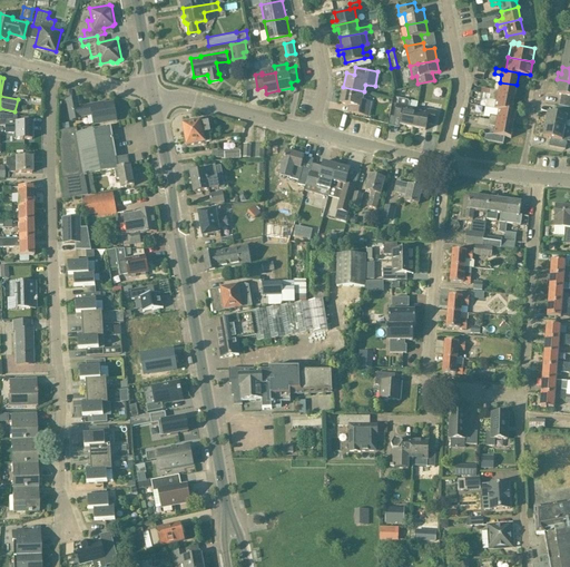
[(558,93),(561,93),(559,104),(569,106),(569,81),(557,79),(556,85),(559,85),(558,93)]
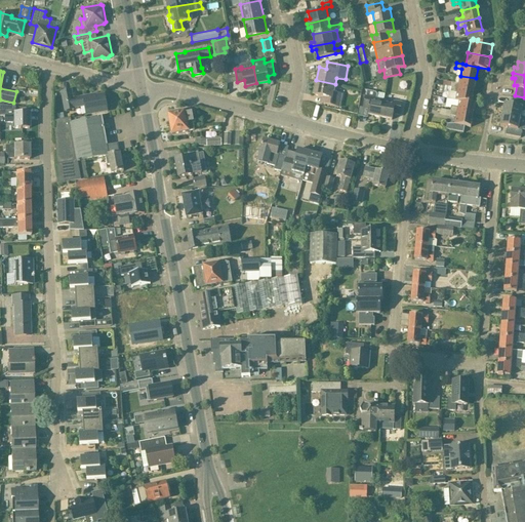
[(460,76),(459,82),(444,79),(443,83),(445,84),(474,89),(476,78),(460,76)]
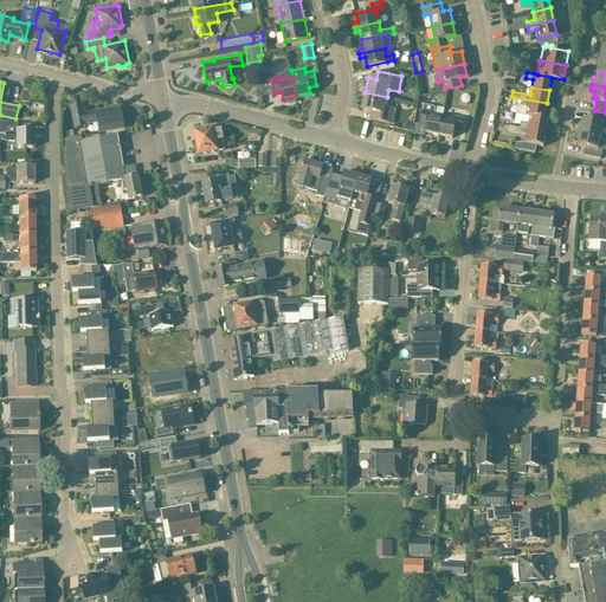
[(395,107),(386,105),(387,97),(365,92),(362,109),(371,110),(369,118),(392,122),(395,107)]
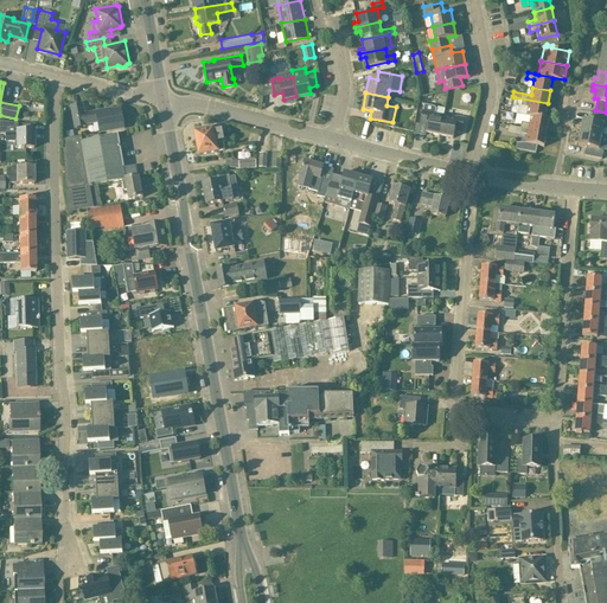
[(529,106),(528,114),(549,119),(549,117),(545,117),(548,103),(515,97),(513,103),(529,106)]
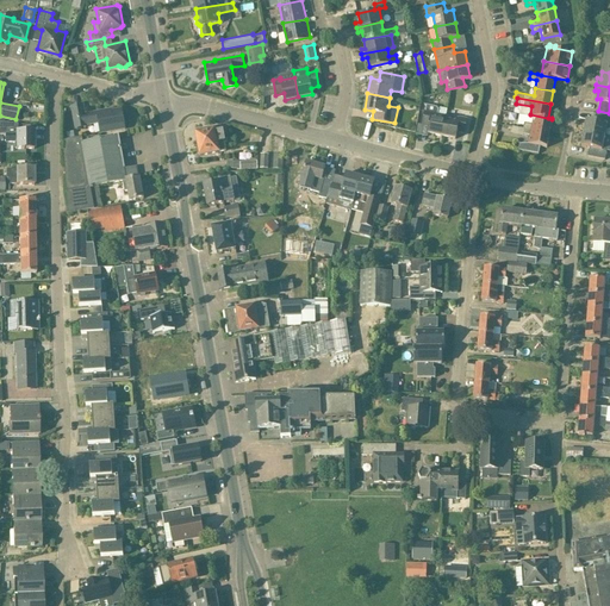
[(111,107),(98,110),(97,110),(86,111),(83,101),(70,104),(75,127),(88,125),(87,124),(99,122),(101,131),(125,127),(122,107),(111,108),(111,107)]
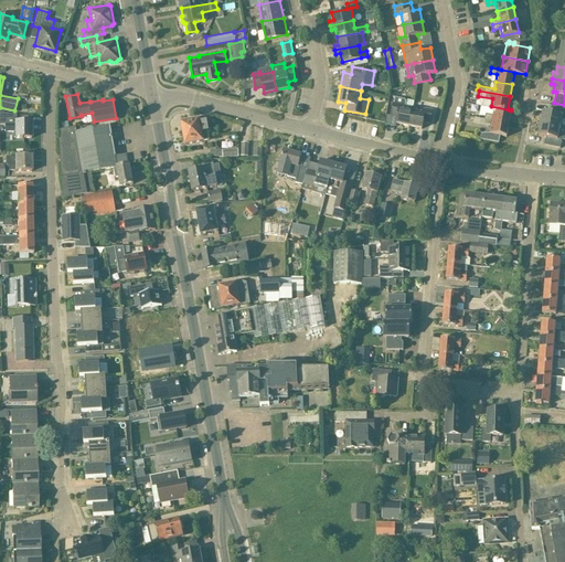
[(409,125),(414,106),(413,106),(414,99),(408,98),(406,99),(404,97),(395,96),(392,114),(398,116),(397,122),(409,125)]
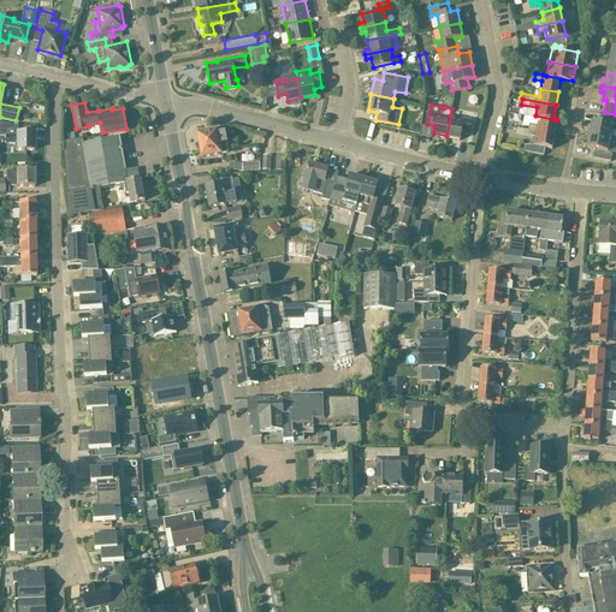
[(588,118),(592,119),(590,132),(610,136),(612,123),(615,123),(615,114),(604,112),(604,113),(591,110),(588,118)]
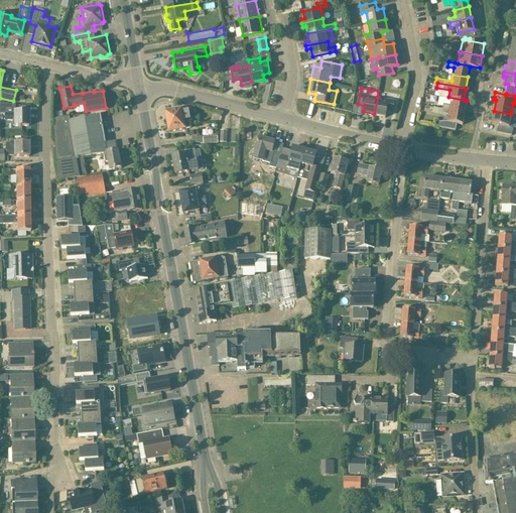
[(388,97),(388,99),(378,97),(374,114),(386,116),(387,111),(393,112),(395,99),(388,97)]
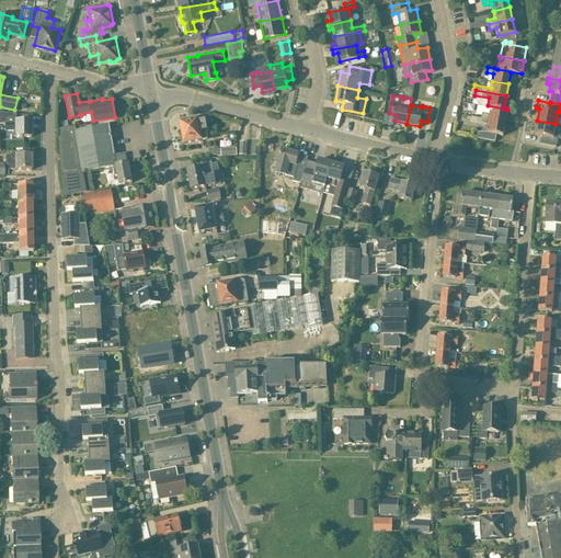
[(491,106),(490,113),(480,111),(479,116),(482,117),(505,122),(507,110),(488,105),(487,105),(491,106)]
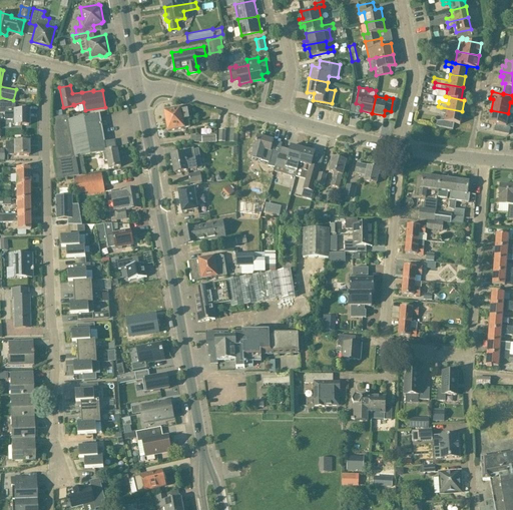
[(12,124),(13,124),(29,123),(28,109),(15,109),(15,102),(0,100),(0,111),(4,111),(4,118),(12,118),(12,124)]
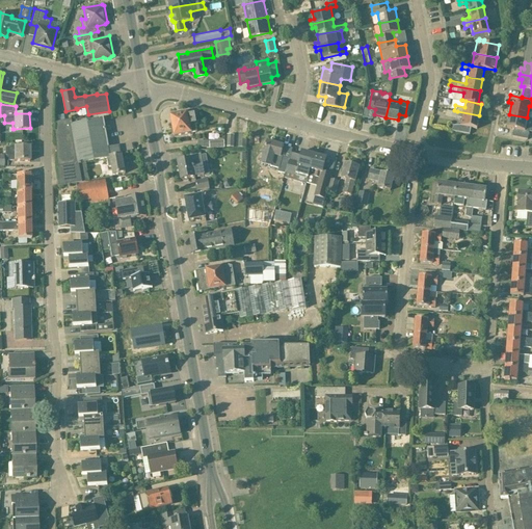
[(197,130),(195,122),(194,112),(188,114),(187,111),(170,114),(174,128),(171,129),(173,132),(175,133),(175,134),(197,130)]
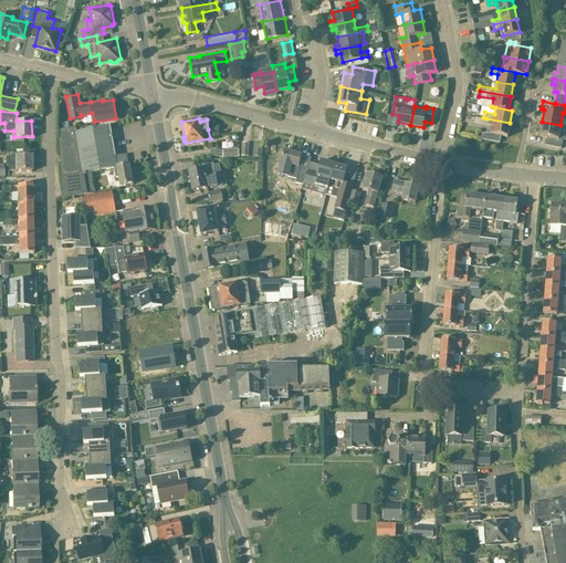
[(499,142),(501,134),(507,135),(510,123),(486,118),(485,123),(492,124),(491,132),(482,132),(482,137),(499,142)]
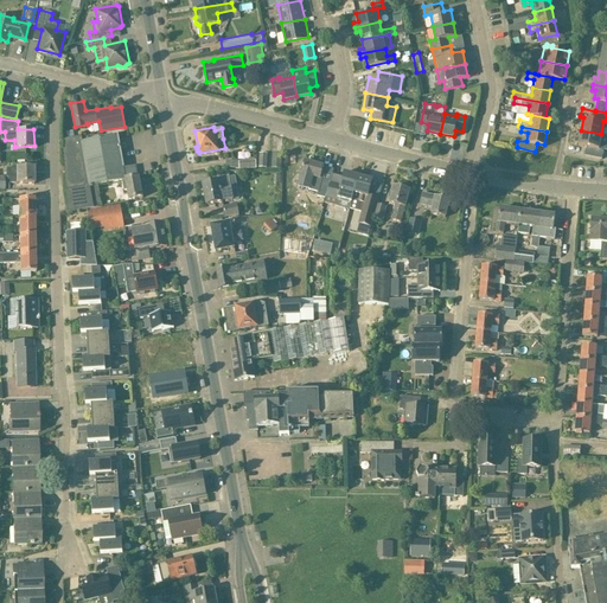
[(606,147),(606,134),(601,134),(581,130),(579,143),(587,145),(585,154),(602,156),(604,148),(606,148),(606,147)]
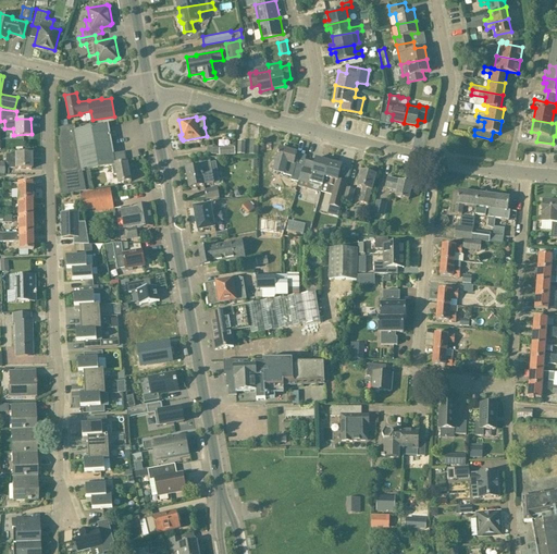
[(89,169),(112,164),(112,163),(126,161),(125,150),(114,152),(109,122),(82,126),(81,122),(58,126),(61,193),(81,189),(94,188),(89,169)]
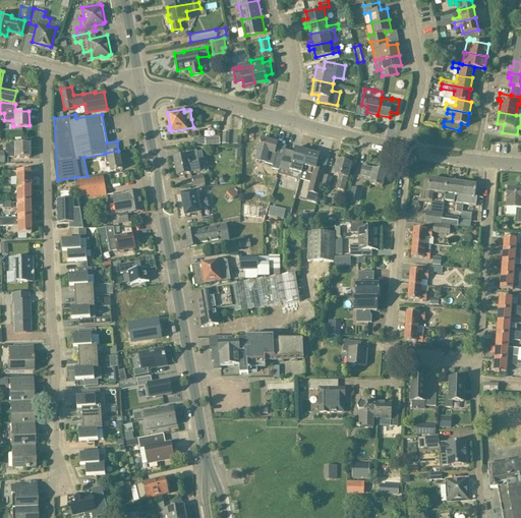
[(242,130),(234,130),(233,142),(241,144),(242,130)]
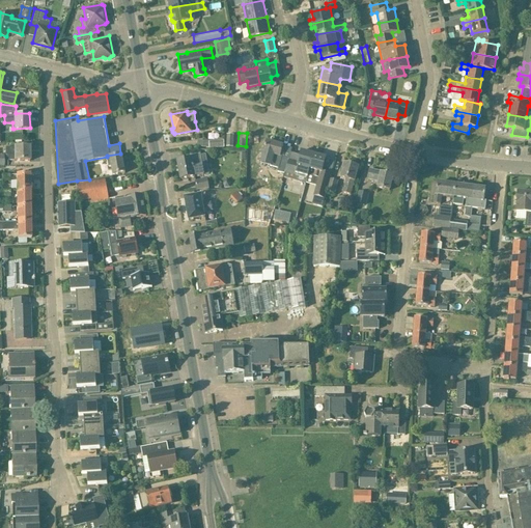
[(263,150),(260,162),(278,166),(277,170),(285,172),(289,157),(280,154),(283,144),(283,143),(274,141),(274,139),(269,138),(269,139),(267,139),(263,150)]
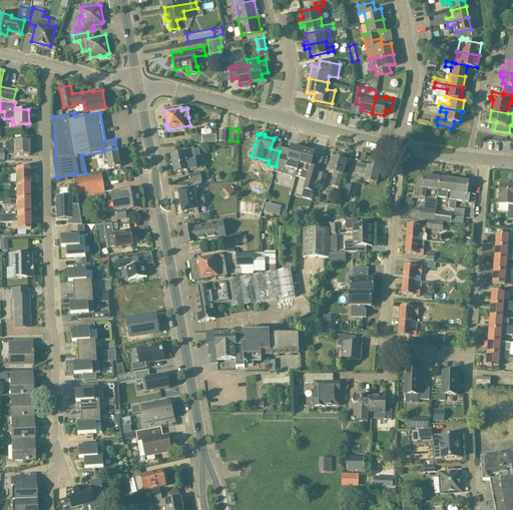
[(28,140),(13,140),(5,140),(5,148),(7,148),(7,153),(13,153),(28,153),(28,140)]
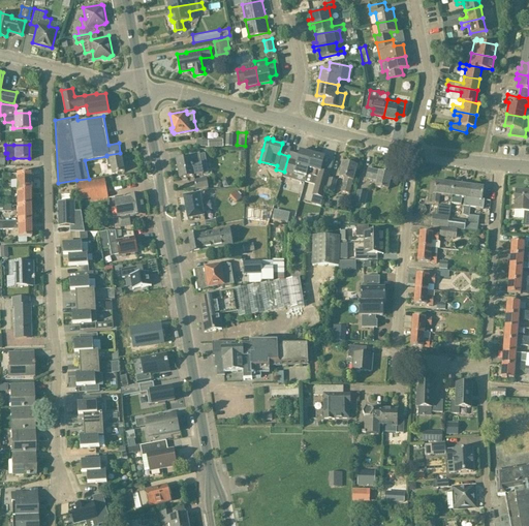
[(298,158),(288,155),(288,156),(284,172),(306,178),(309,166),(313,152),(301,149),(298,158)]
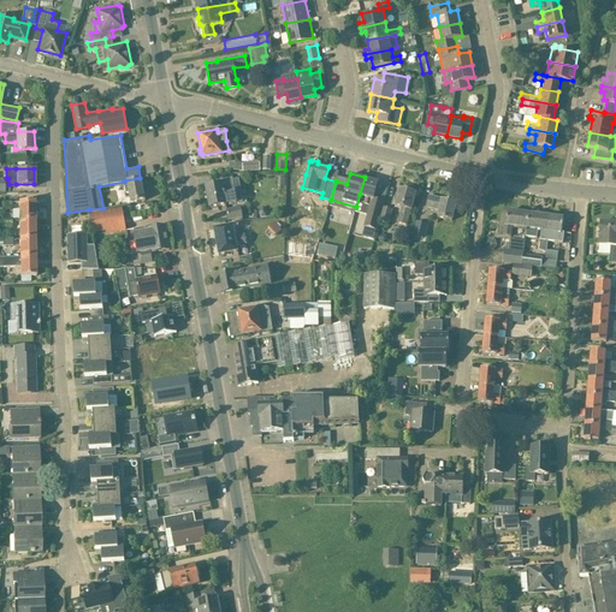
[(220,178),(221,183),(206,185),(209,207),(226,203),(236,201),(243,200),(238,177),(232,178),(232,176),(220,178)]
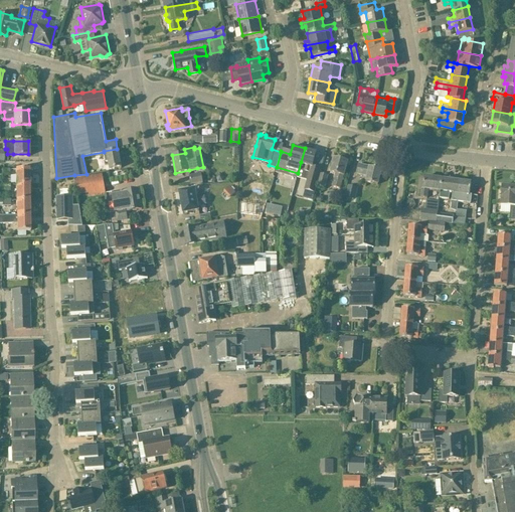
[(299,168),(309,171),(304,188),(314,191),(315,189),(319,176),(320,171),(321,168),(312,165),(316,151),(305,148),(301,162),(299,168)]
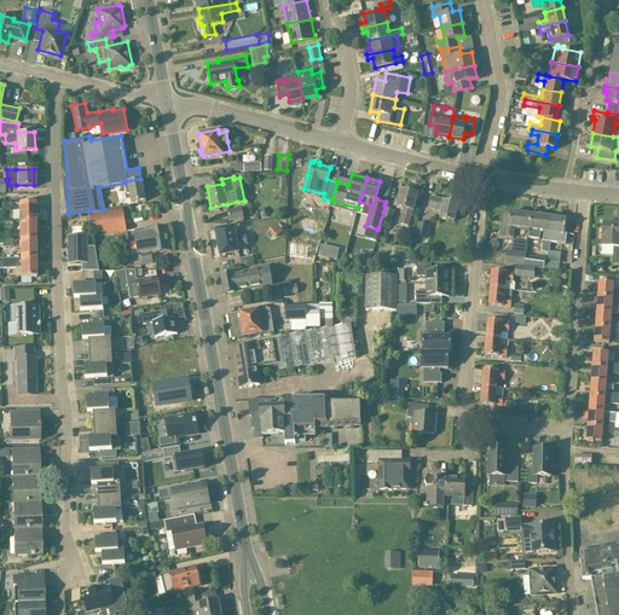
[(126,192),(129,192),(132,202),(145,199),(142,179),(140,179),(125,181),(125,183),(126,192)]
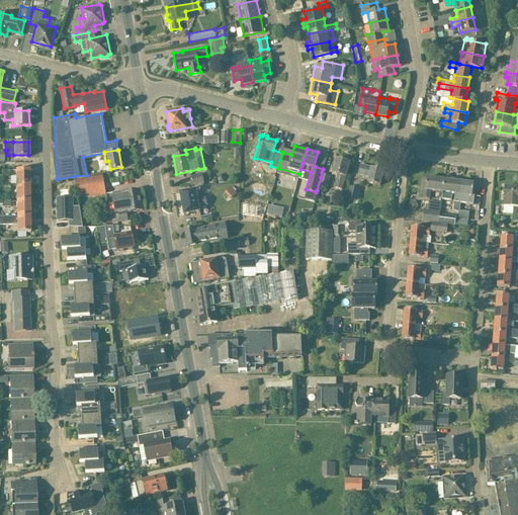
[(342,188),(346,175),(350,161),(336,157),(332,171),(338,173),(334,185),(342,188)]
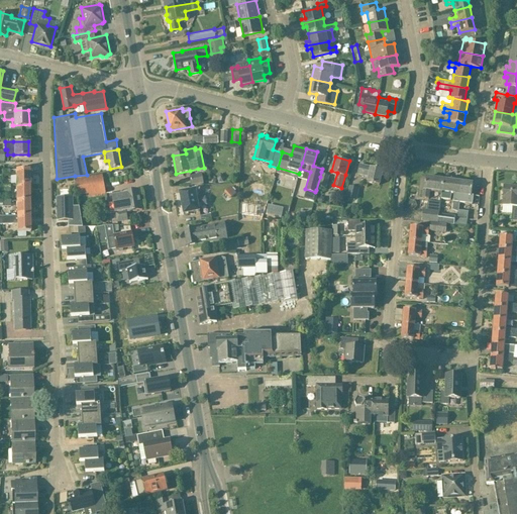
[(383,169),(377,168),(377,166),(362,163),(360,163),(357,174),(369,176),(367,181),(380,184),(383,169)]
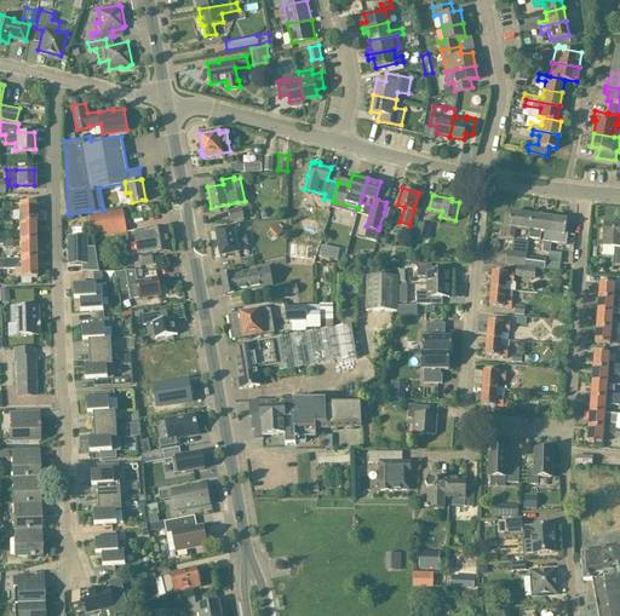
[(18,201),(19,220),(35,220),(34,201),(18,201)]
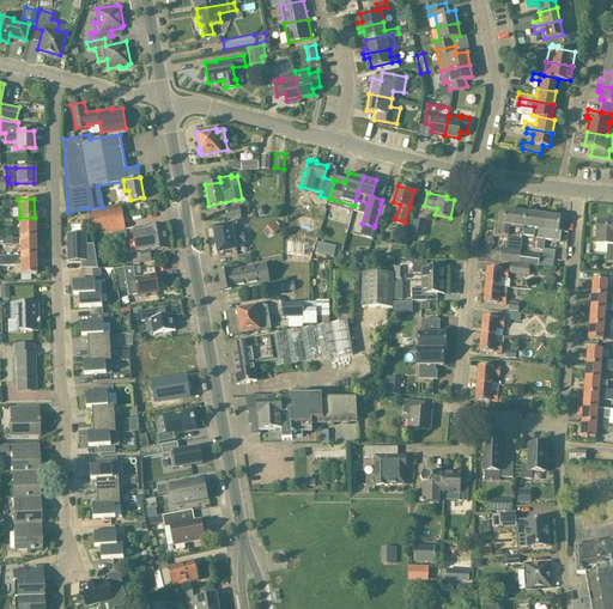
[(121,203),(103,207),(89,208),(92,230),(104,227),(105,232),(126,227),(121,203)]
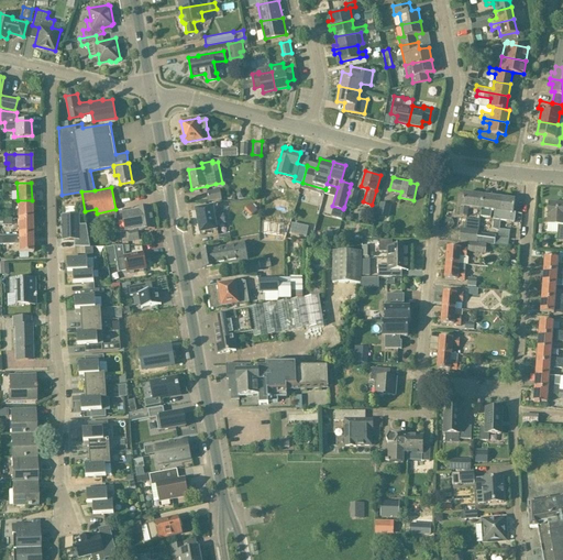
[(350,187),(349,193),(344,207),(345,207),(346,201),(355,204),(359,189),(350,187)]
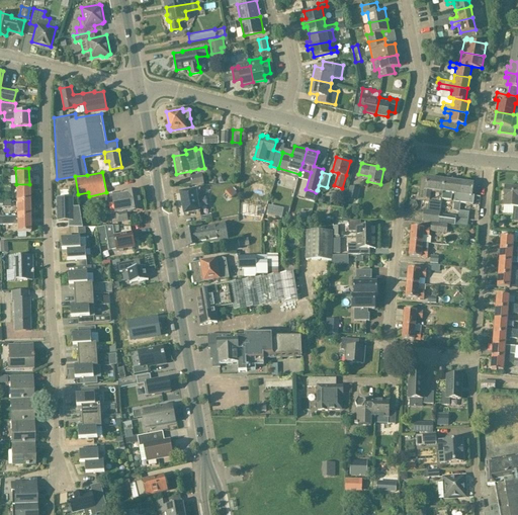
[(202,173),(190,174),(191,184),(203,182),(202,173)]
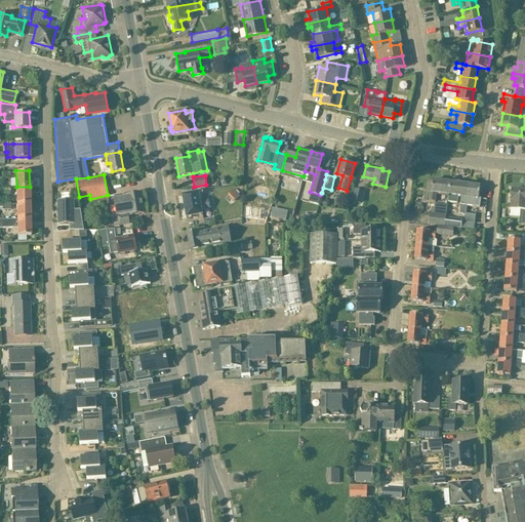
[(436,200),(437,192),(449,194),(450,181),(433,178),(431,191),(429,191),(428,199),(436,200)]
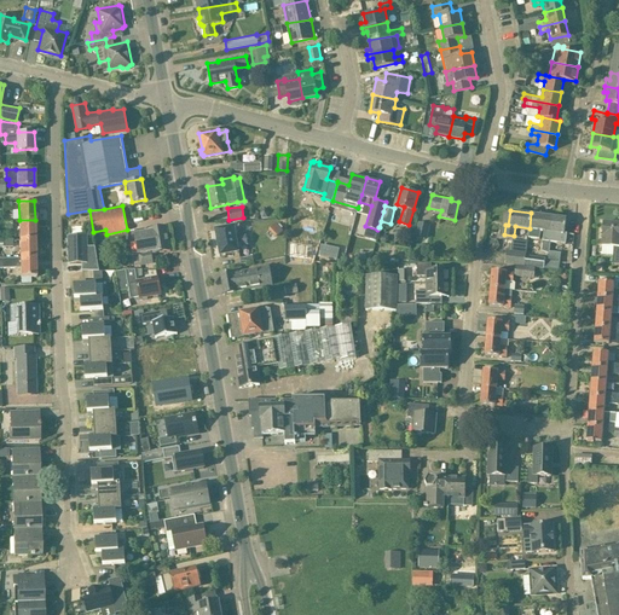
[(549,253),(550,241),(551,231),(550,231),(551,215),(531,213),(530,228),(528,236),(539,237),(541,230),(544,230),(542,249),(549,253)]
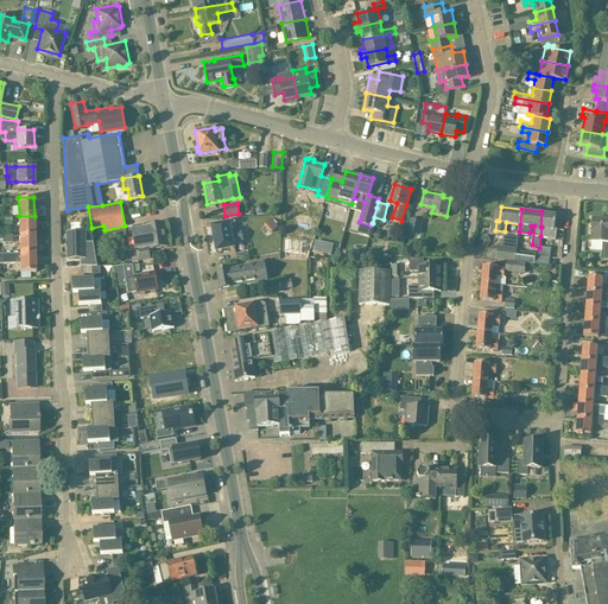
[(557,228),(555,228),(556,214),(542,211),(540,227),(542,227),(540,236),(556,237),(557,228)]
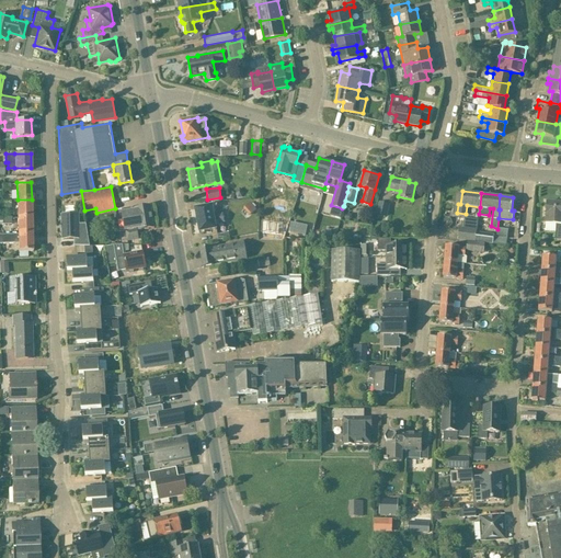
[(18,200),(18,216),(32,216),(32,200),(18,200)]
